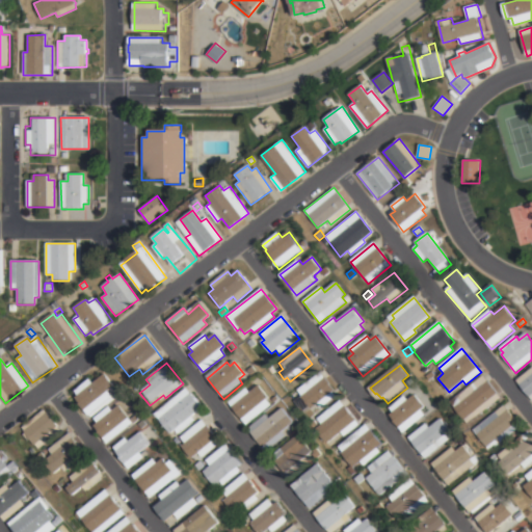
[(253,367),(256,371),(250,375),(247,371),(253,367)]
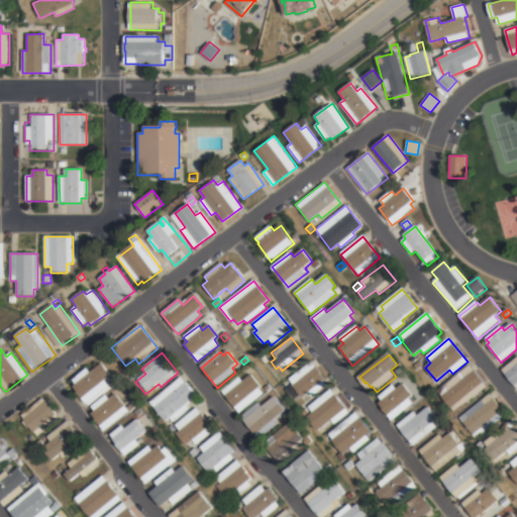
[(516,358),(516,389),(502,371),(516,358)]
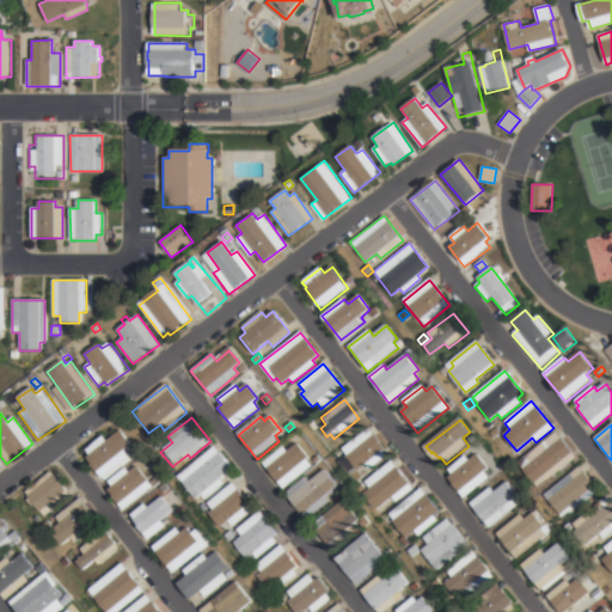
[(496,427),(500,432),(493,436),(489,433),(496,427)]
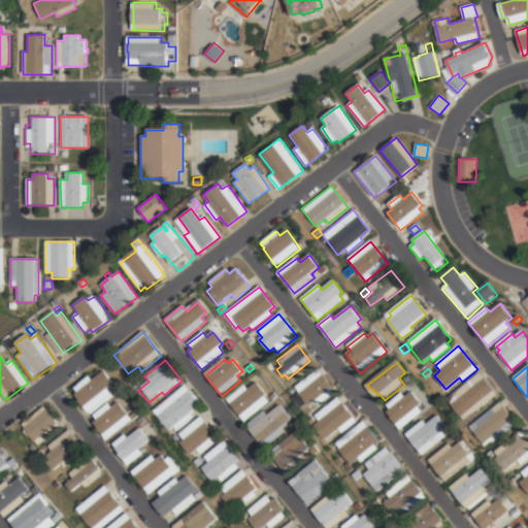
[(332,388),(330,390),(333,394),(318,406),(314,401),(308,406),(294,388),(318,370),(332,388)]
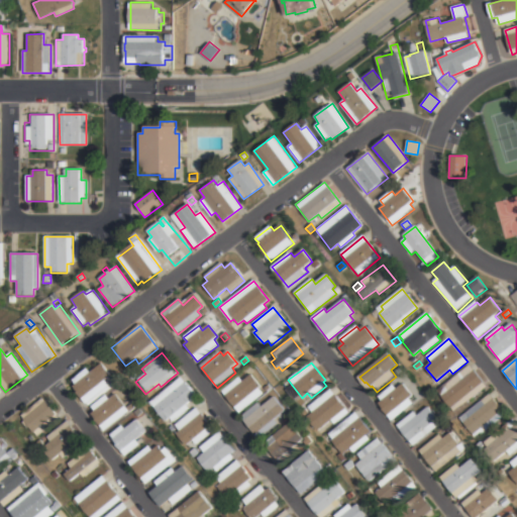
[(87,405),(72,386),(75,384),(73,381),(87,369),(91,373),(101,364),(111,376),(108,378),(113,384),(87,405)]
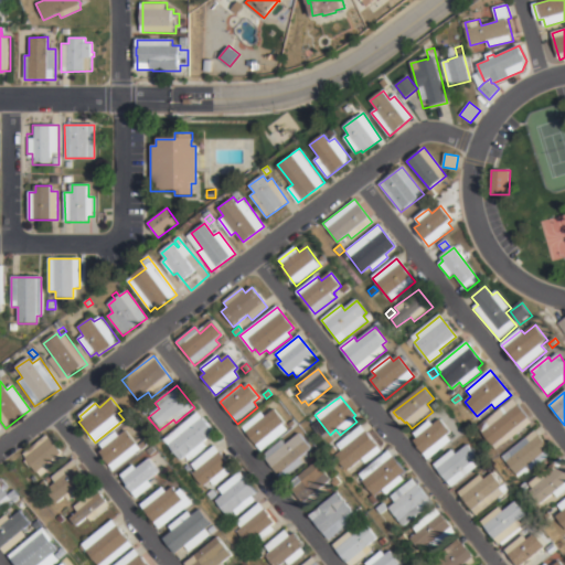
[(513,400),(532,423),(498,451),(478,427),(513,400)]
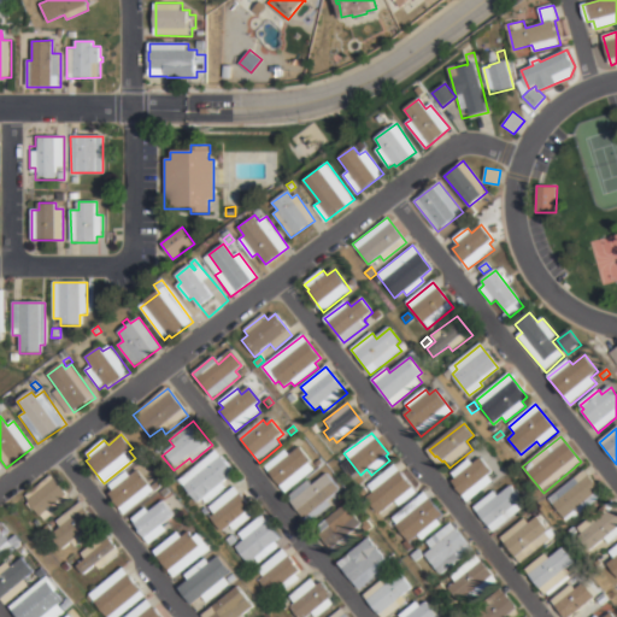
[(285,495),(264,469),(286,452),(289,456),(300,447),(311,462),(309,463),(315,471),(285,495)]
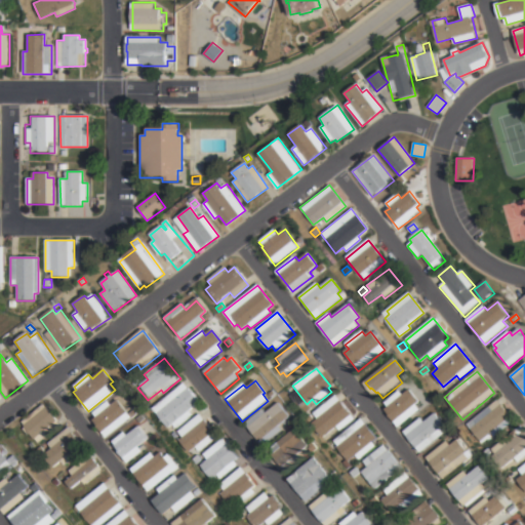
[(199,404),(190,411),(192,415),(170,432),(152,409),(185,384),(199,404)]
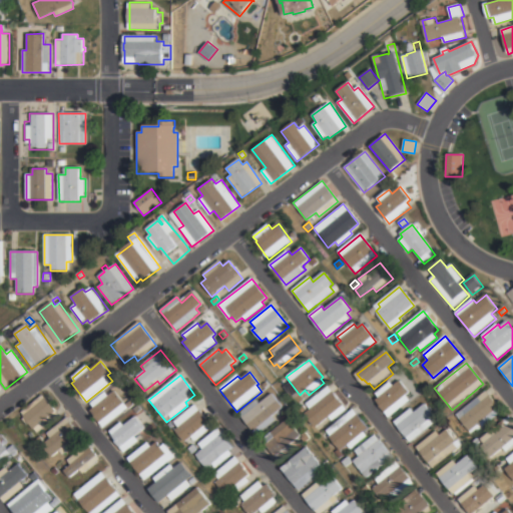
[(389,418),(375,401),(379,398),(376,394),(390,383),(393,387),(401,382),(410,394),(406,396),(410,402),(389,418)]
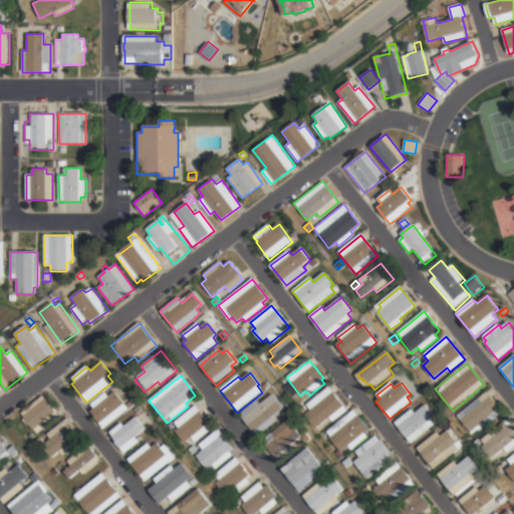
[(346,411),(317,435),(302,416),(309,411),(306,406),(328,388),(346,411)]
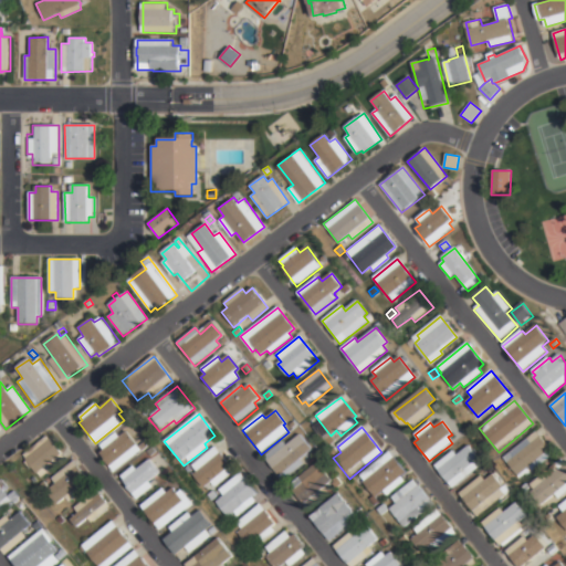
[(112,473),(94,449),(116,431),(121,437),(127,431),(136,442),(143,438),(148,446),(112,473)]
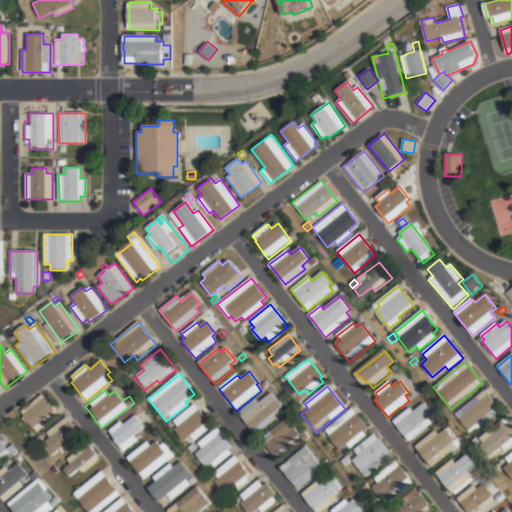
[(485,390),(501,411),(479,429),(475,429),(470,433),(455,414),(485,390)]
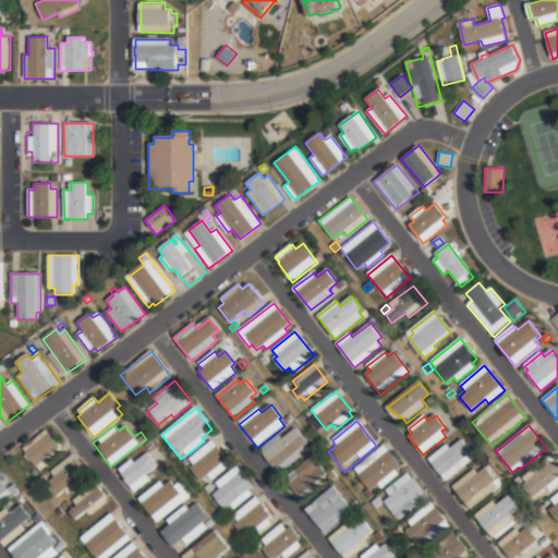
[(48,427),(55,436),(59,433),(67,444),(61,448),(63,451),(40,470),(23,447),(48,427)]
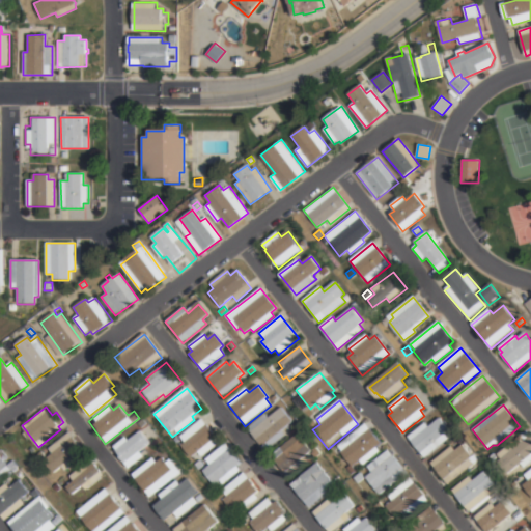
[(264,414),(270,419),(282,409),(294,422),(282,431),(285,436),(266,451),(247,429),(264,414)]
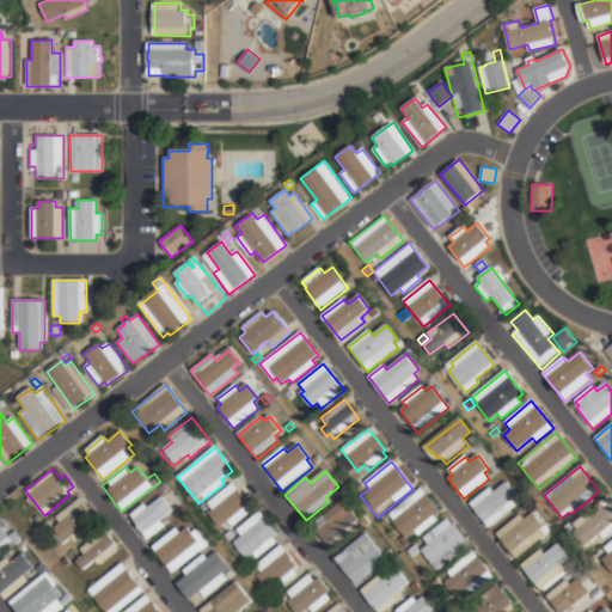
[(245,497),(244,499),(250,506),(245,509),(249,513),(232,527),(227,522),(220,530),(208,514),(212,510),(207,505),(232,483),(245,497)]
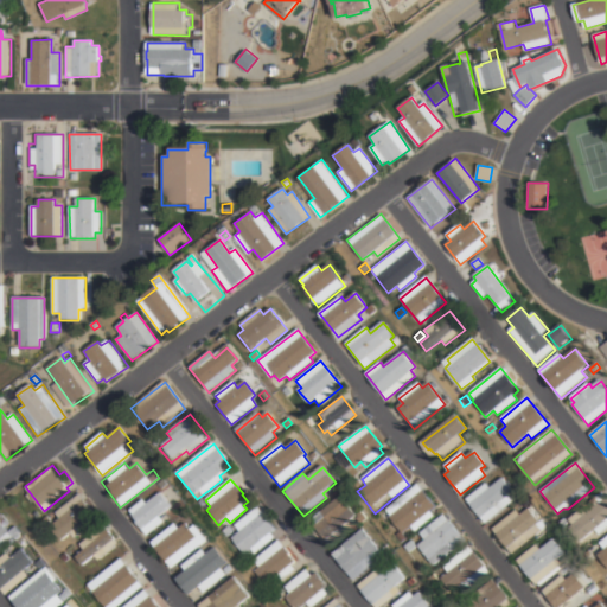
[(515,493),(511,496),(516,502),(486,525),(466,500),(486,484),(491,490),(503,479),(515,493)]
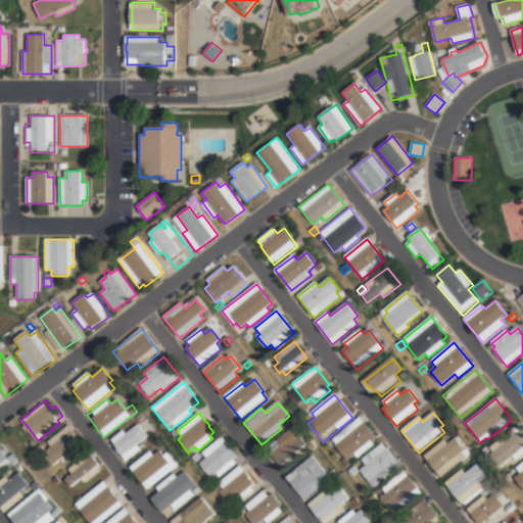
[(293,415),(299,422),(294,426),(288,419),(293,415)]
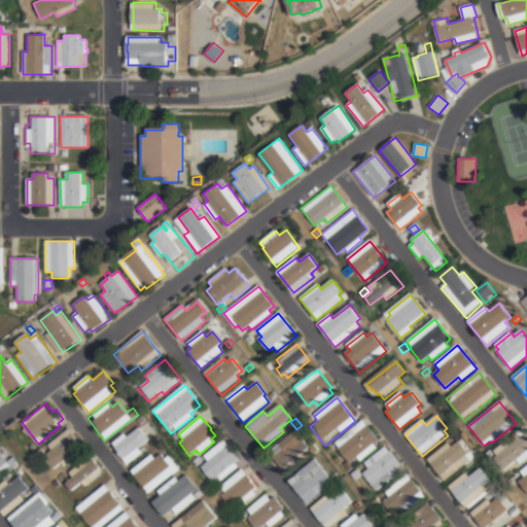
[(378,442),(374,445),(377,449),(359,462),(356,459),(350,464),(335,443),(362,421),(378,442)]
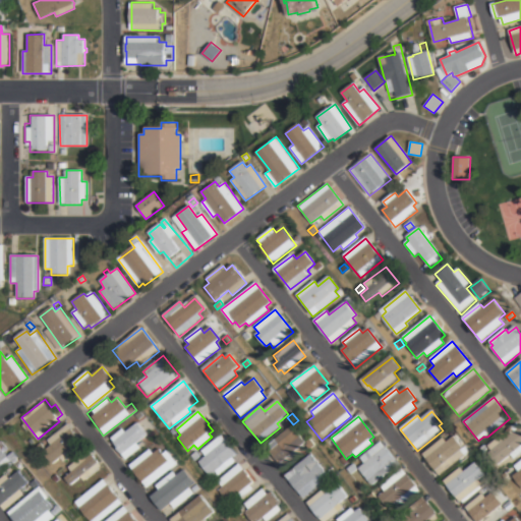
[(84,443),(63,461),(59,457),(53,462),(43,450),(51,443),(48,439),(68,422),(84,443)]
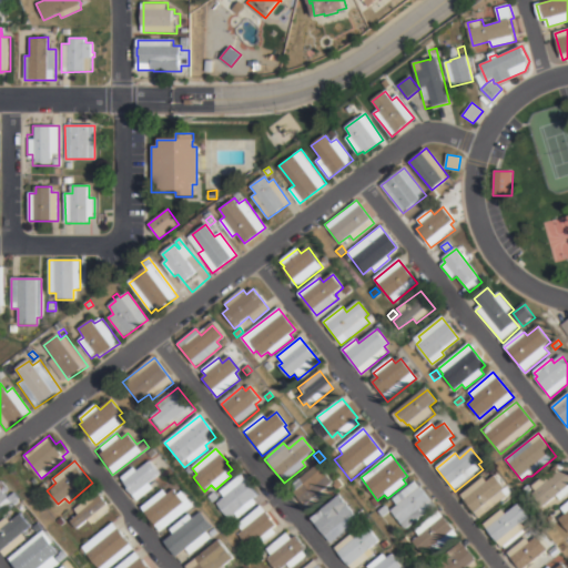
[(161,474),(149,483),(153,488),(138,500),(120,478),(134,467),(138,472),(151,462),(161,474)]
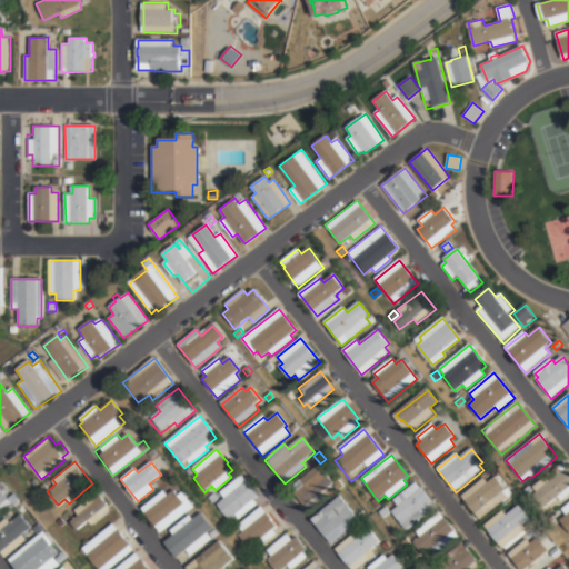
[(565,462),(568,468),(568,495),(547,513),(533,496),(537,492),(532,488),(565,462)]
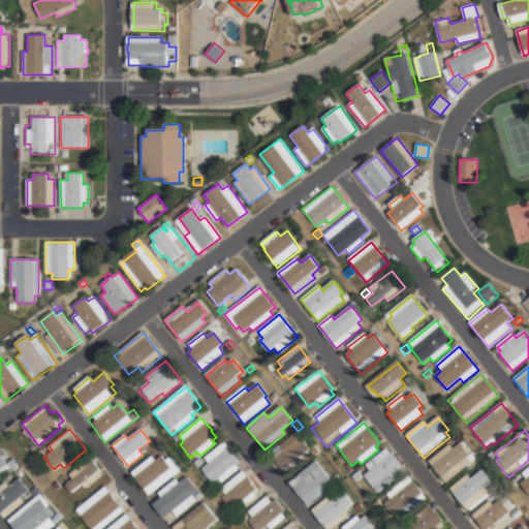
[(298,433),(311,449),(304,456),(308,462),(287,478),(274,461),(284,453),(279,446),(298,433)]
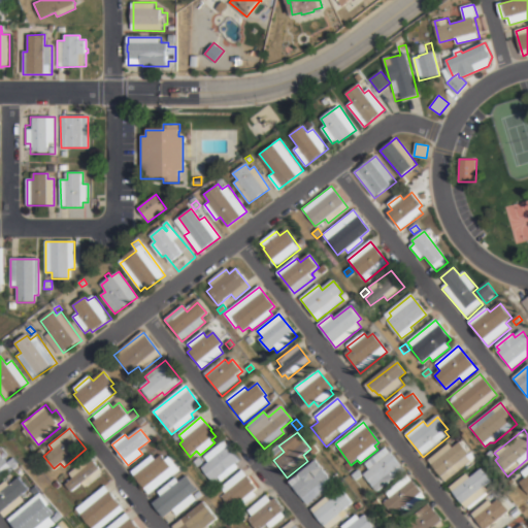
[(240,462),(236,465),(239,468),(222,483),(218,479),(212,483),(201,468),(208,463),(204,458),(224,442),(240,462)]
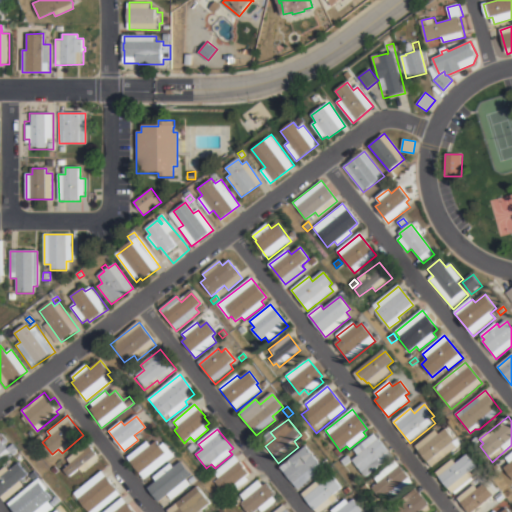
[(0,431),(3,430),(10,439),(6,441),(8,444),(14,440),(20,448),(15,453),(13,451),(0,461),(0,431)]
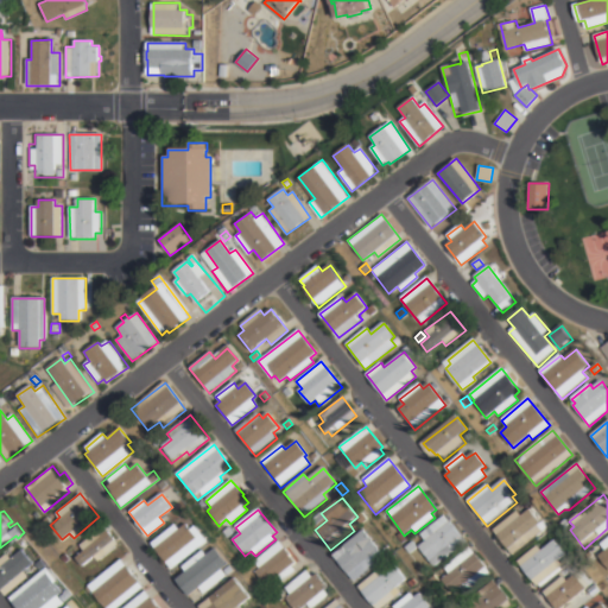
[(513,555),(494,530),(518,512),(521,518),(531,511),(540,524),(543,523),(548,530),(513,555)]
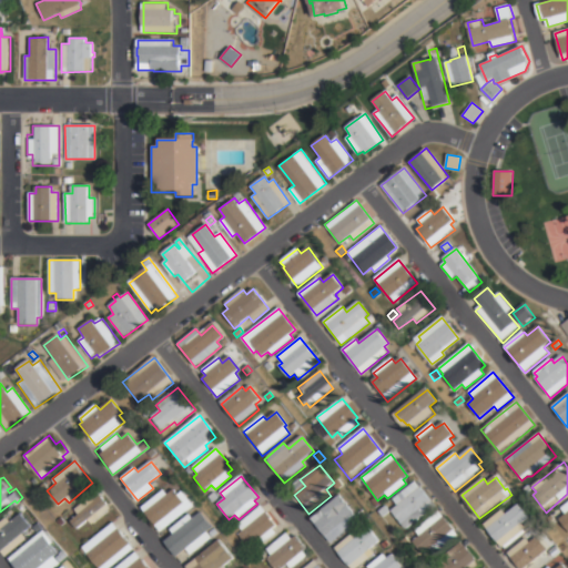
[(344,485),(338,490),(333,485),(338,479),(344,485)]
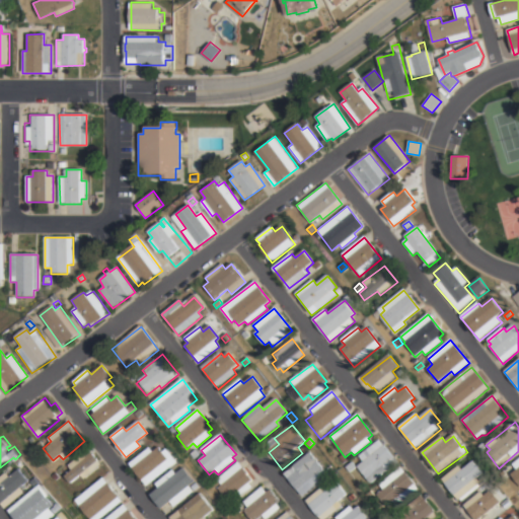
[(40,440),(44,445),(39,449),(34,444),(40,440)]
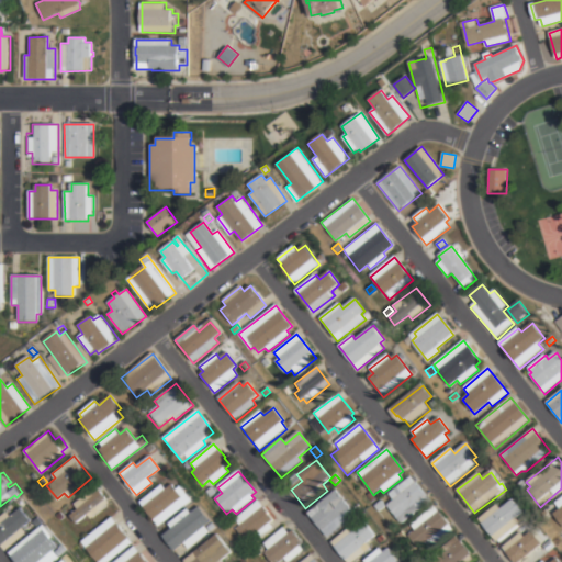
[(411,476),(429,502),(401,525),(386,506),(393,501),(388,495),(411,476)]
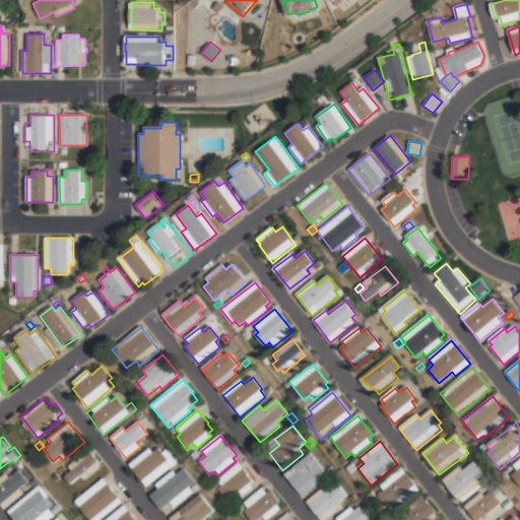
[(486,449),(482,453),(478,448),(482,444),(486,449)]
